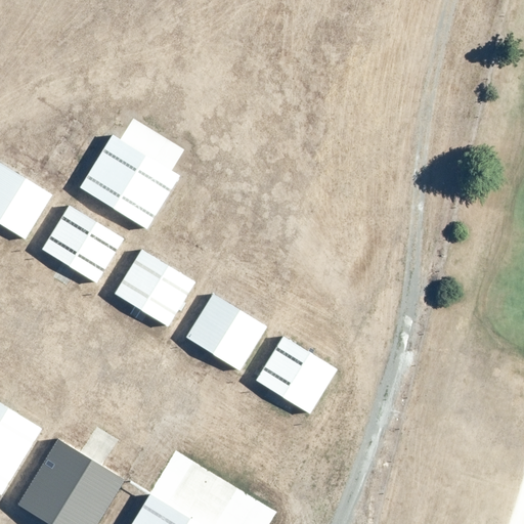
[(0,163),(0,224),(25,241),(52,195),(0,163)]
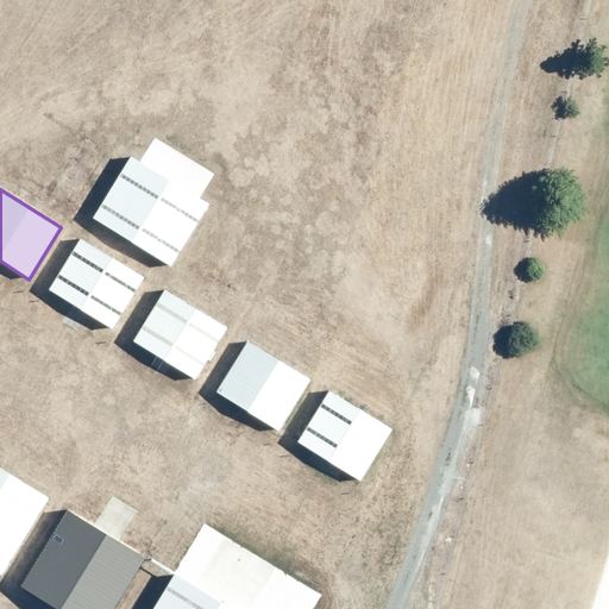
[(80,239),(48,292),(73,306),(88,315),(112,331),(144,278),(80,239)]
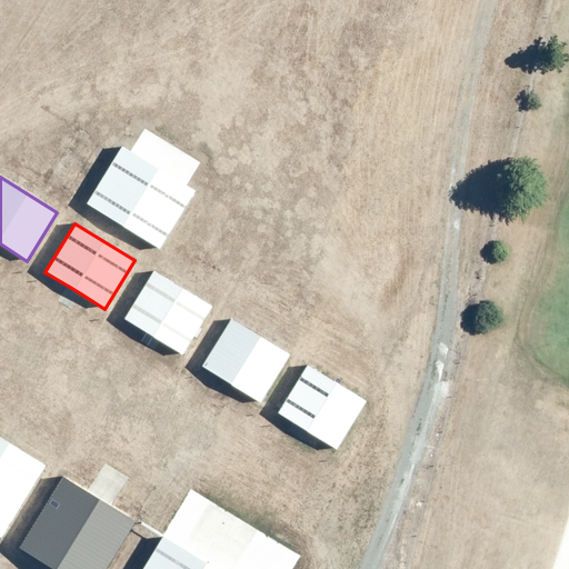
[(152,271),(122,319),(146,333),(160,342),(182,356),(211,307),(152,271)]
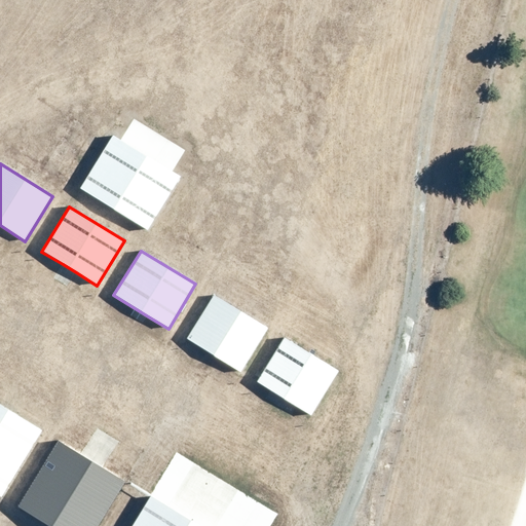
[(214,295),(186,339),(239,373),(267,328),(214,295)]
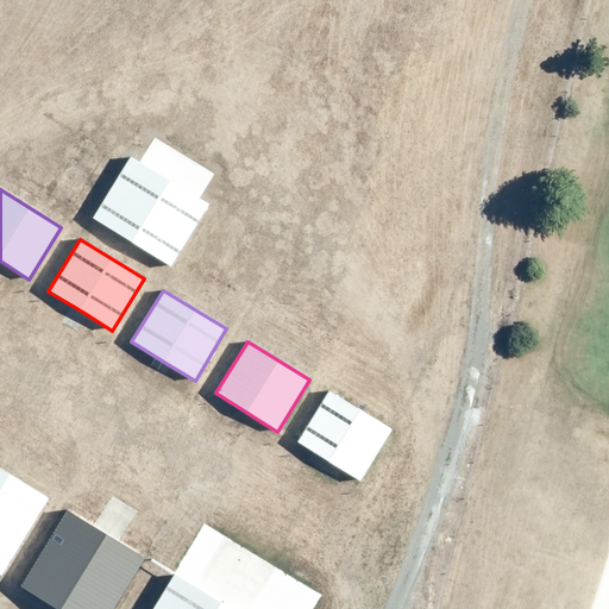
[(327,389),(295,441),(313,452),(343,471),(358,479),(390,428),(327,389)]
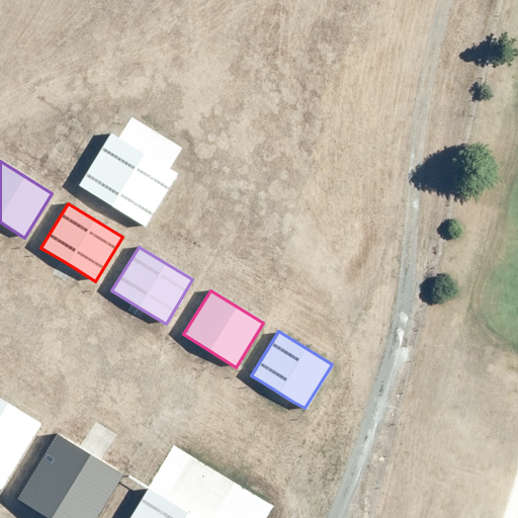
[(0,398),(0,487),(40,423),(0,398)]
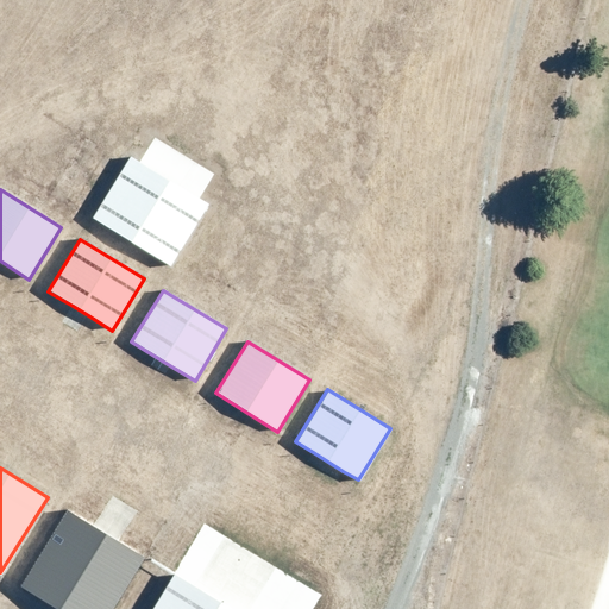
[(66,509),(19,585),(57,608),(110,608),(143,556),(136,552),(119,541),(94,526),(66,509)]
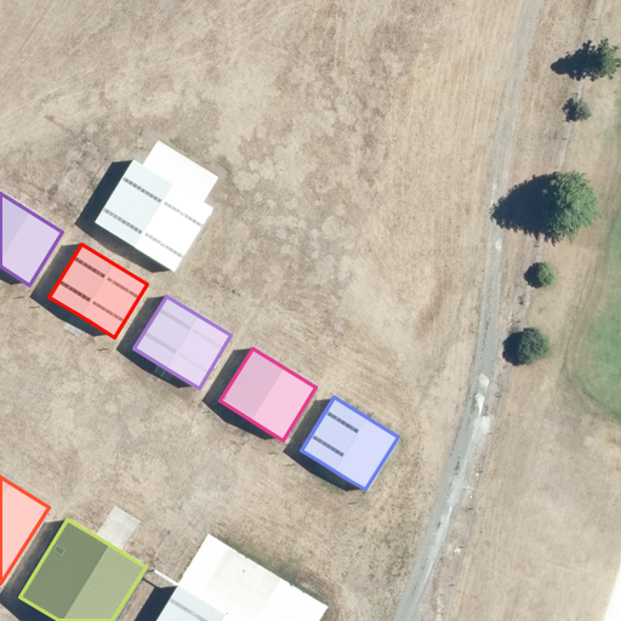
[(175,585),(152,620),(241,620),(155,569),(153,573),(175,585)]
